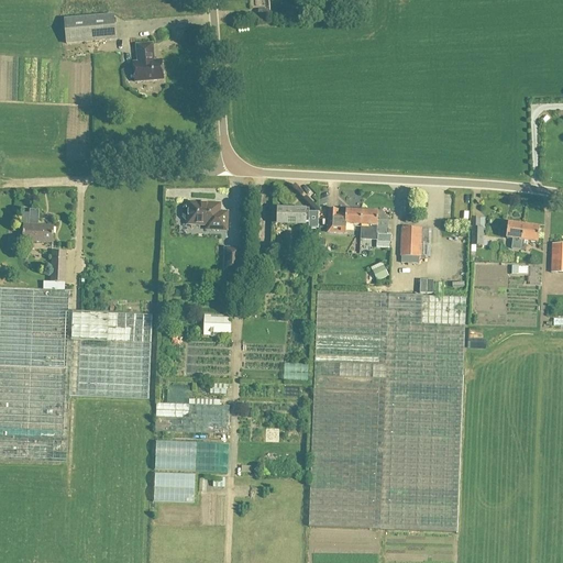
[(269,20),(269,10),(258,10),(258,20),(269,20)]
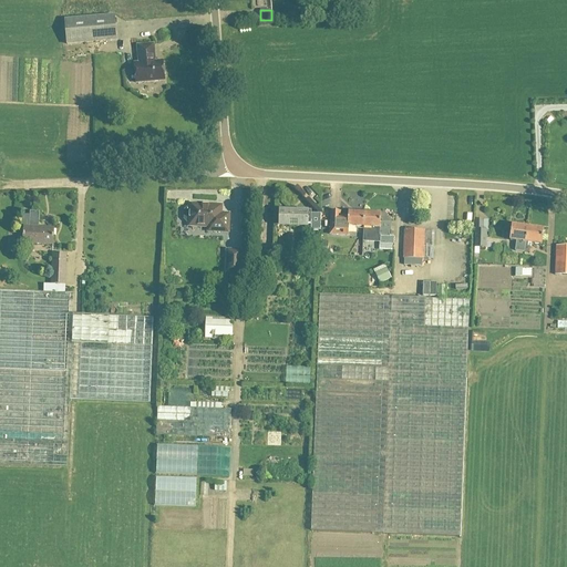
[(115,16),(65,20),(68,44),(117,40),(115,16)]
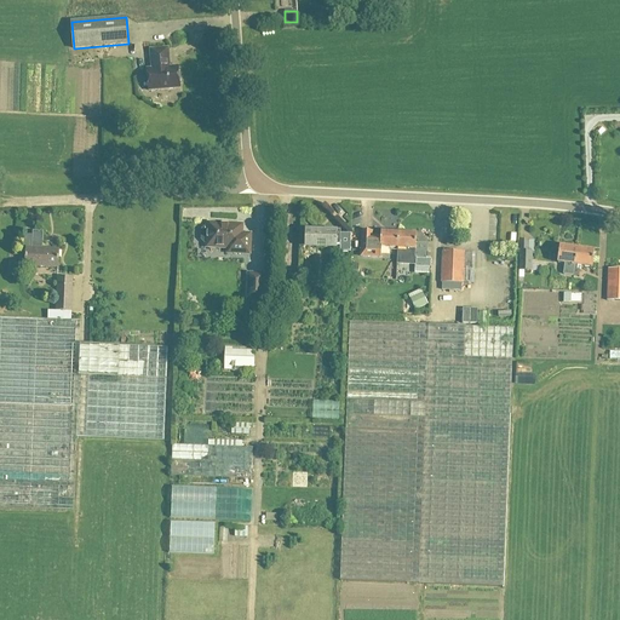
[(168,49),(150,50),(153,69),(148,69),(149,91),(181,89),(178,67),(170,67),(168,49)]
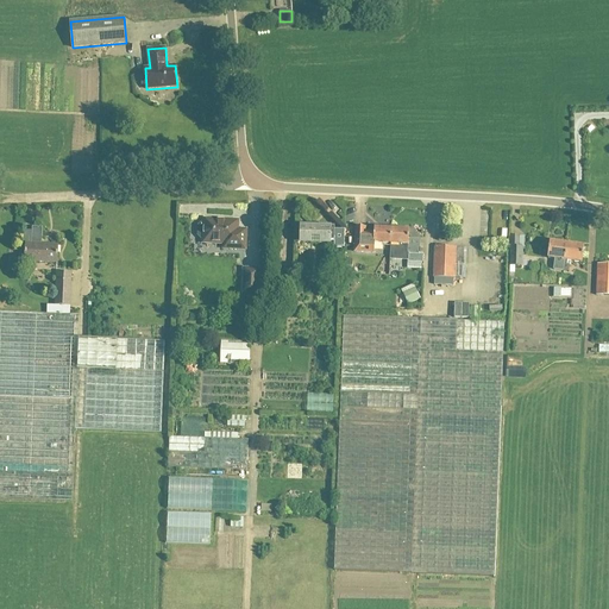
[(198,236),(202,242),(202,244),(223,244),(223,250),(246,251),(246,230),(238,228),(238,220),(203,219),(203,221),(198,226),(198,236)]
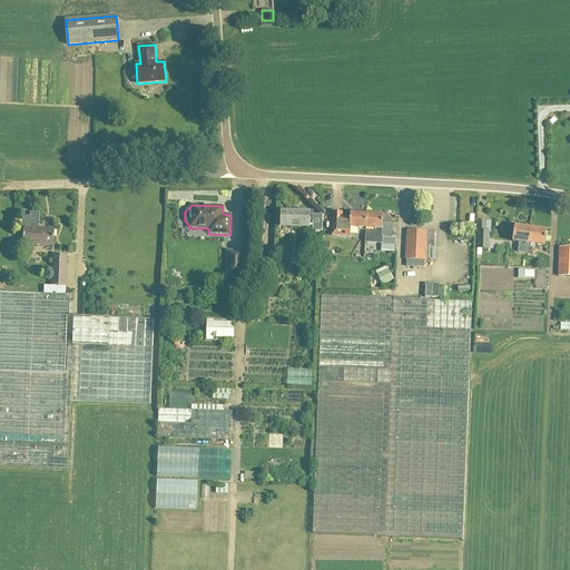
[(30,212),(29,228),(25,228),(23,244),(53,246),(55,231),(39,229),(40,213),(30,212)]
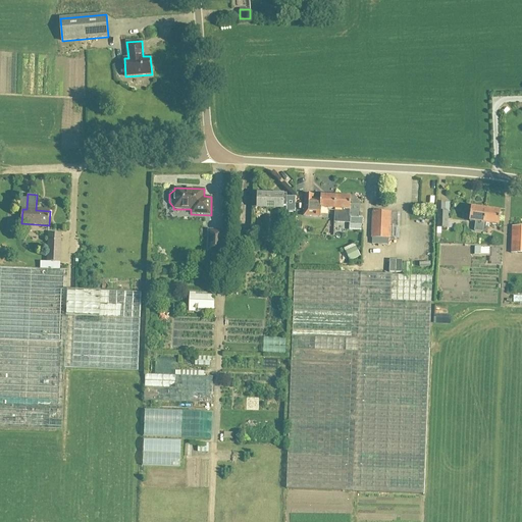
[(286,195),(257,194),(257,206),(286,207),(286,195)]
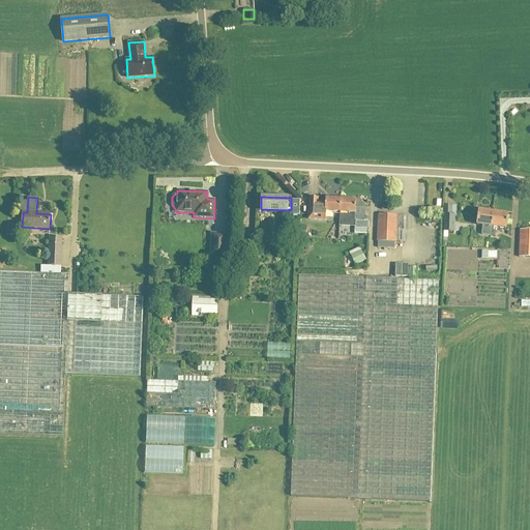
[(325,198),(325,202),(319,202),(319,198),(308,198),(307,219),(325,221),(326,211),(341,212),(341,199),(325,198)]
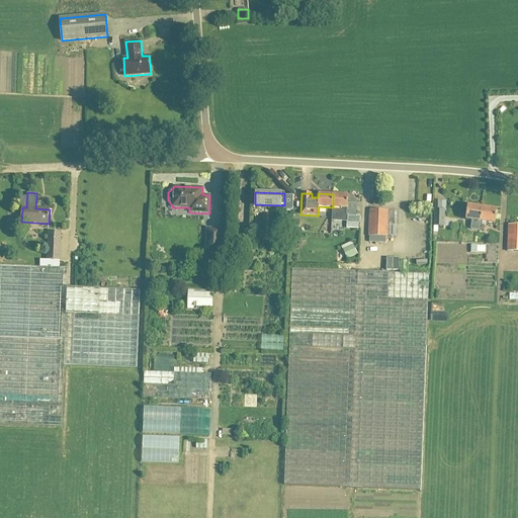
[(333,194),(333,207),(332,220),(347,220),(347,217),(357,217),(357,203),(348,202),(349,195),(333,194)]
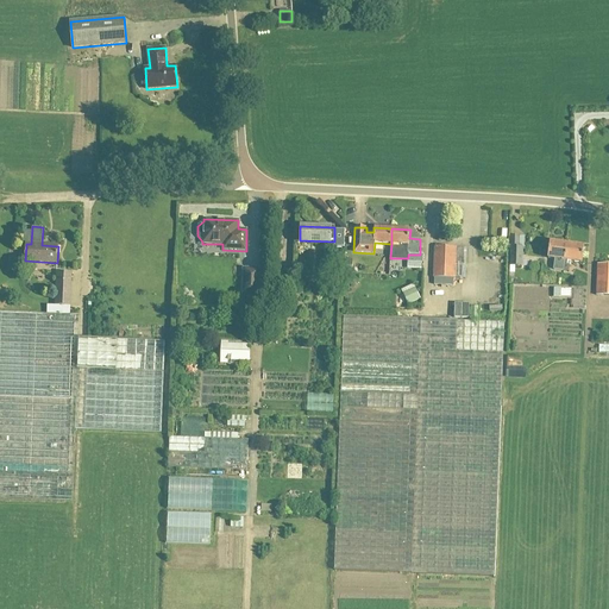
[(510,236),(509,267),(509,272),(514,272),(515,267),(522,267),(523,246),(519,246),(519,236),(510,236)]
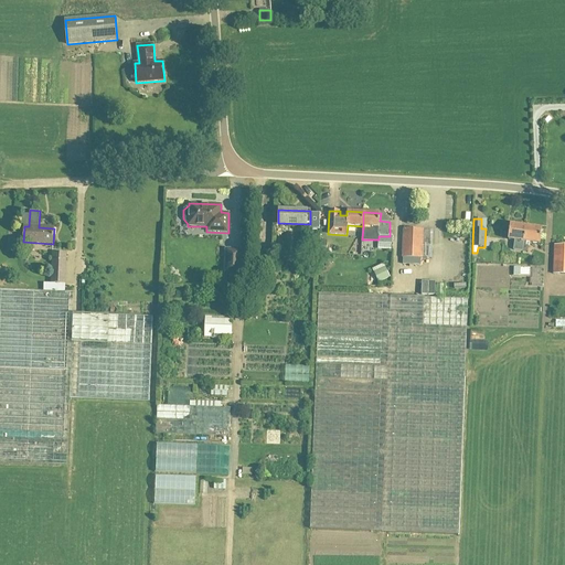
[(524,242),(526,226),(511,224),(509,240),(514,240),(513,251),(519,251),(523,252),(524,242)]
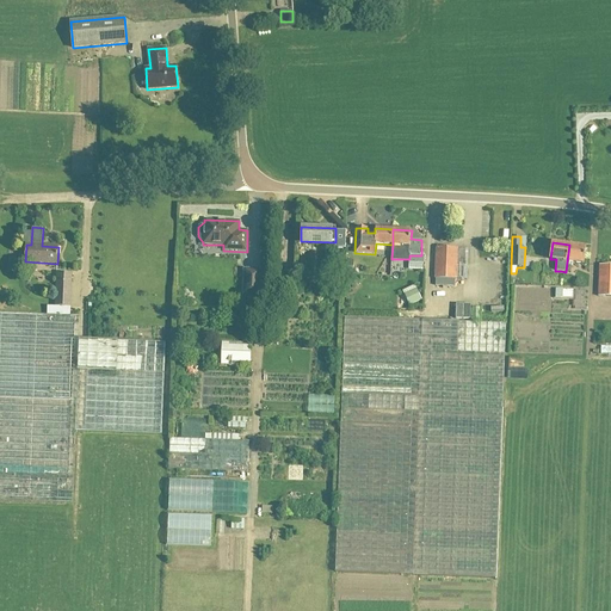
[(567,261),(566,272),(571,272),(573,267),(573,261),(585,263),(586,247),(569,245),(567,261)]
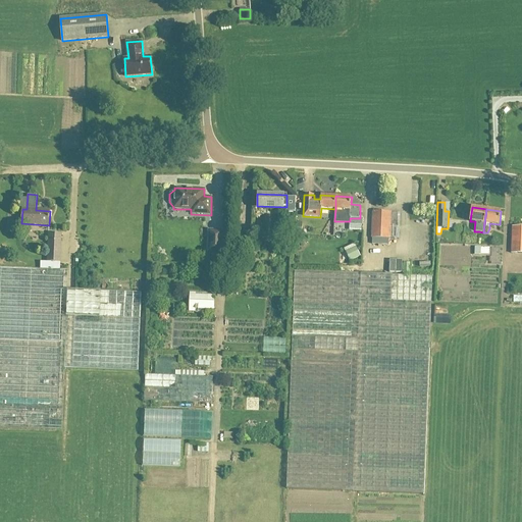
[(390,240),(392,212),(373,211),(372,239),(390,240)]
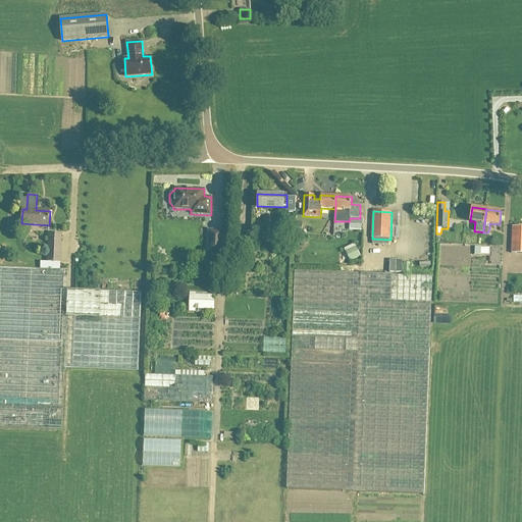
[(521,226),(513,226),(511,253),(521,253),(521,226)]
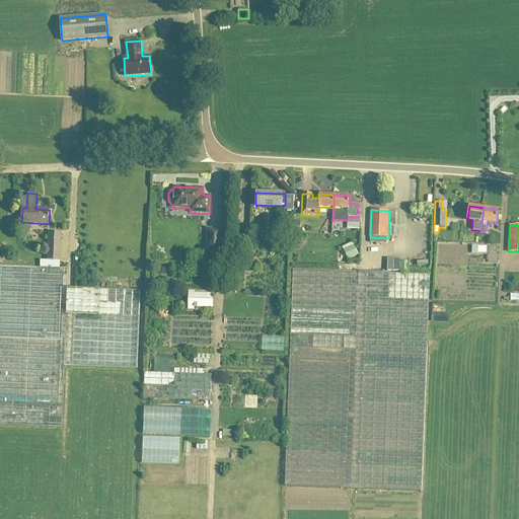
[(221,252),(222,229),(207,229),(206,251),(221,252)]
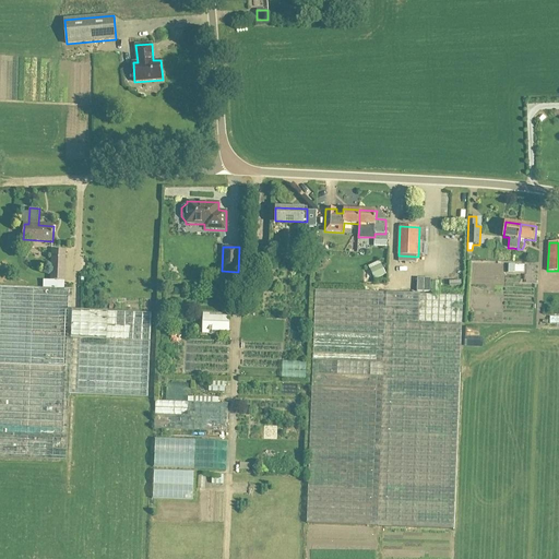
[(44,281),(44,288),(0,286),(0,458),(67,461),(69,394),(149,399),(152,313),(108,311),(72,310),(73,289),(64,289),(64,282),(66,251),(52,250),(51,281),(44,281)]
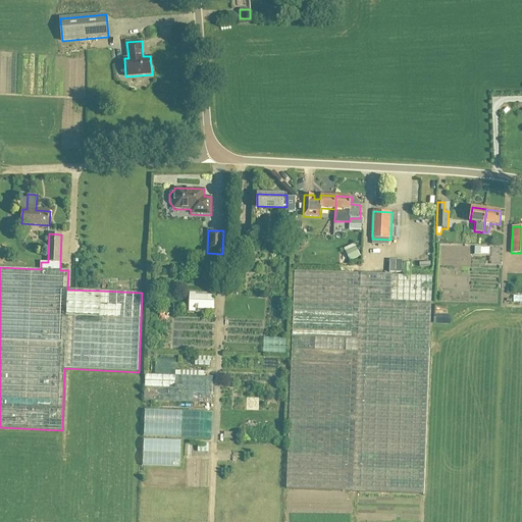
[(302,235),(296,241),(303,247),(309,242),(302,235)]
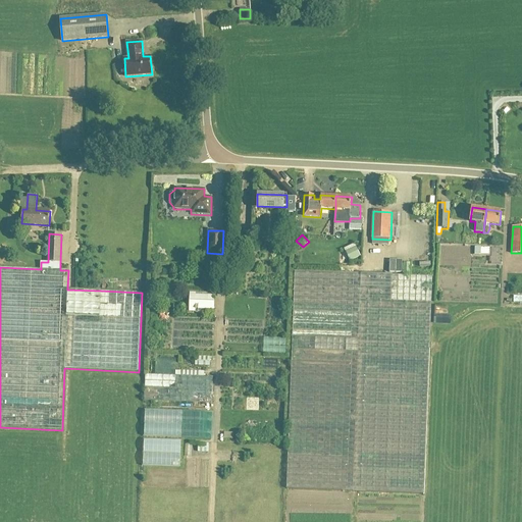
[(350,261),(360,256),(356,247),(346,252),(350,261)]
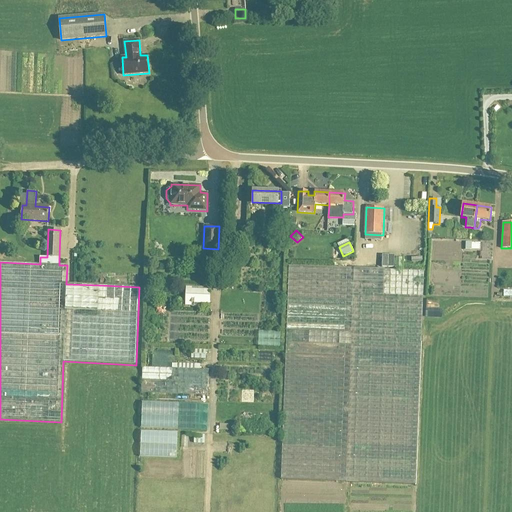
[(382,255),(382,267),(393,267),(394,255),(382,255)]
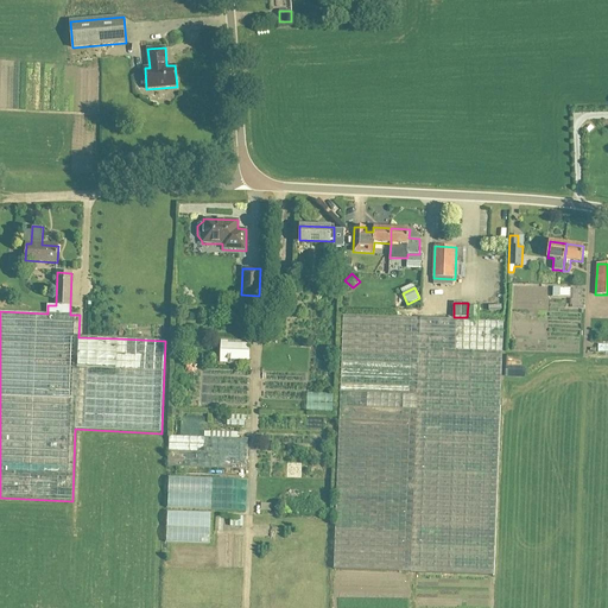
[(494,576),(505,322),(343,316),(333,569),(494,576)]
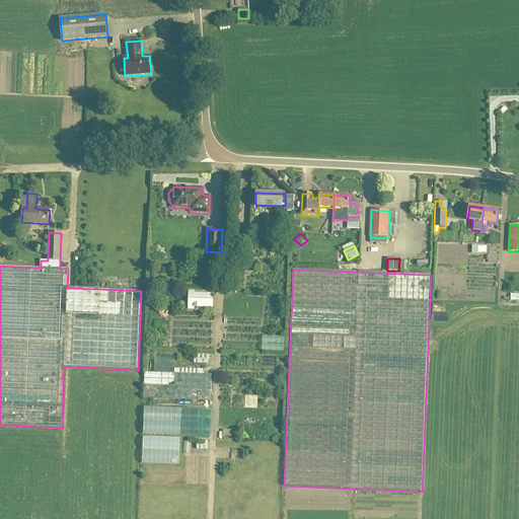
[(214,291),(190,291),(189,309),(213,309),(214,291)]
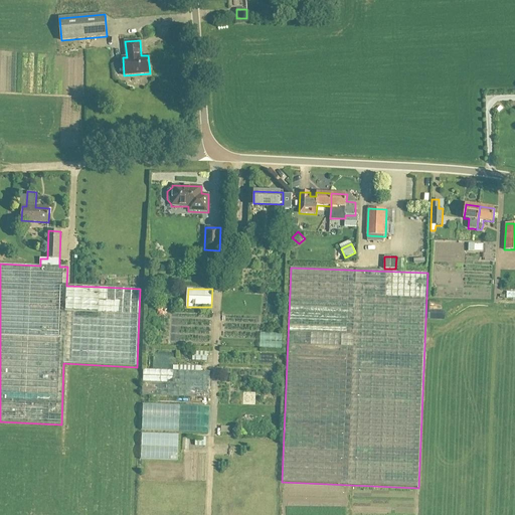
[(428,311),(427,319),(445,320),(445,311),(428,311)]
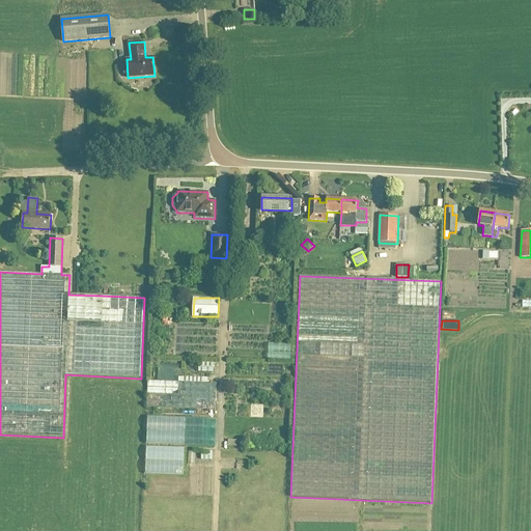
[(198,372),(213,372),(214,362),(206,362),(206,363),(198,363),(198,372)]
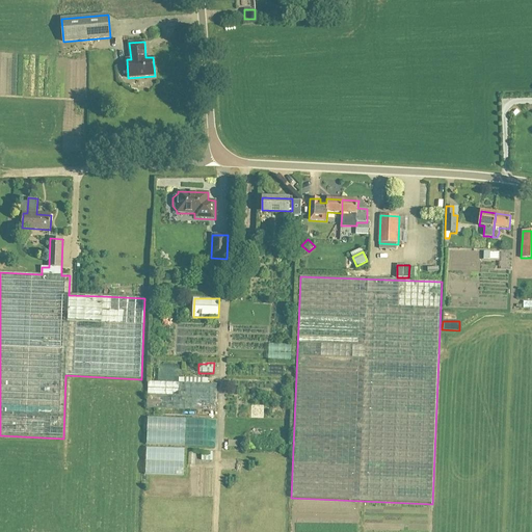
[(148,381),(147,408),(216,410),(217,384),(148,381)]
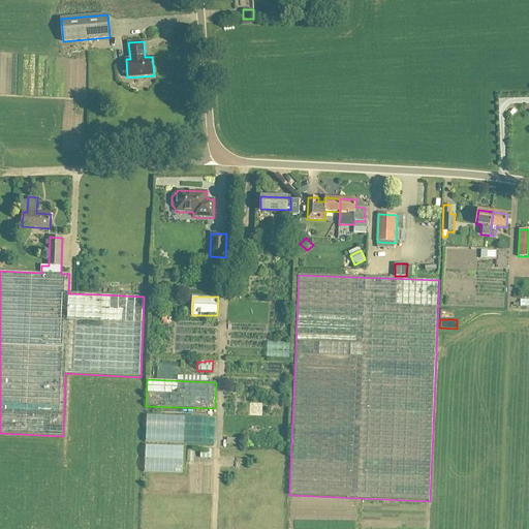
[(215,418),(147,415),(146,442),(214,444),(215,418)]
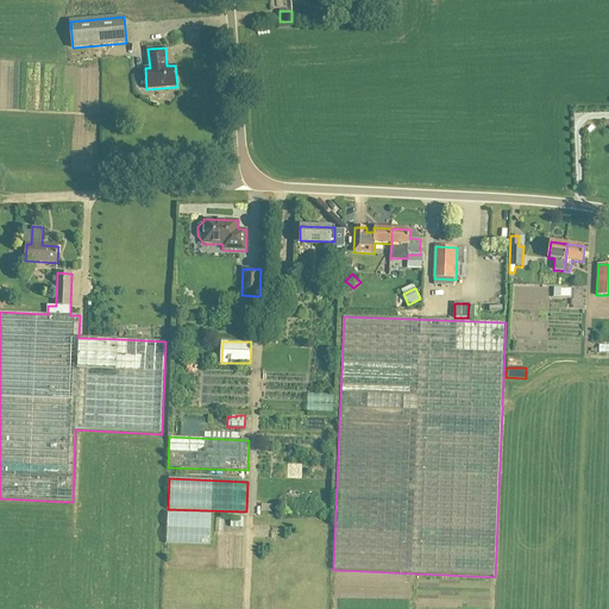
[(211,514),(168,513),(167,544),(209,545),(211,514)]
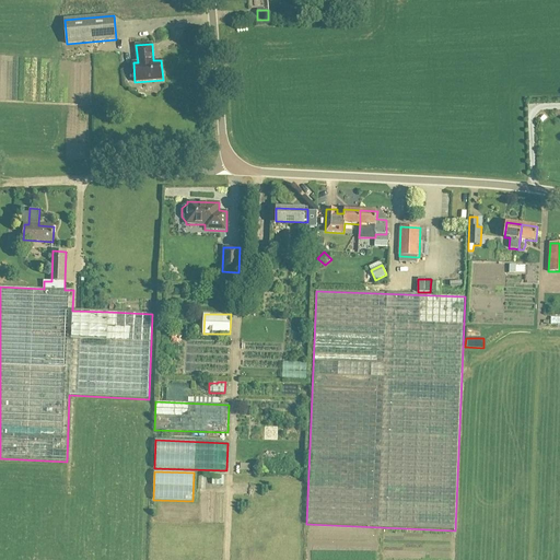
[(224,476),(212,475),(212,485),(223,486),(224,476)]
